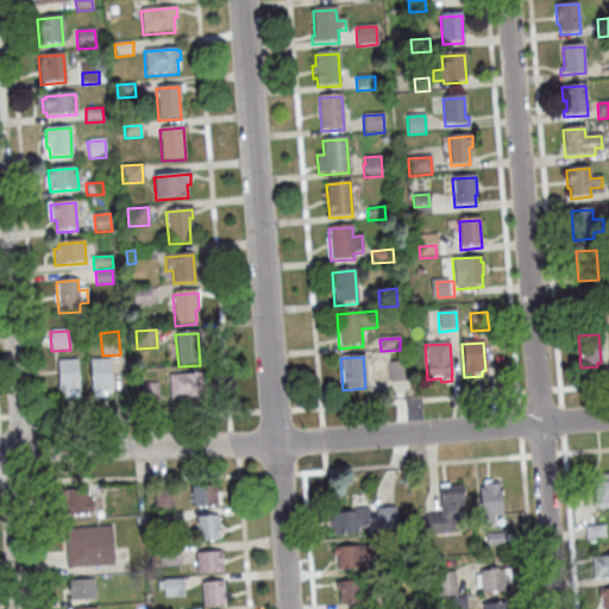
[(89,362),(110,360),(112,390),(107,390),(107,394),(92,395),(89,362)]
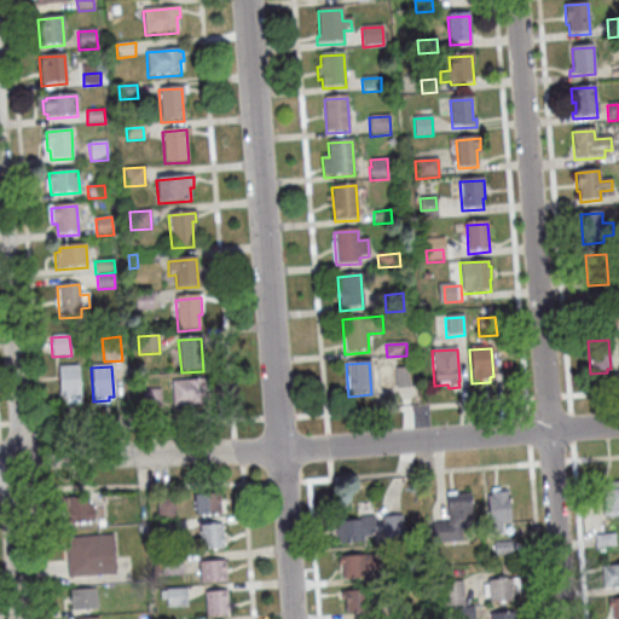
[(80,401),(63,403),(63,399),(59,400),(57,369),(77,368),(80,401)]
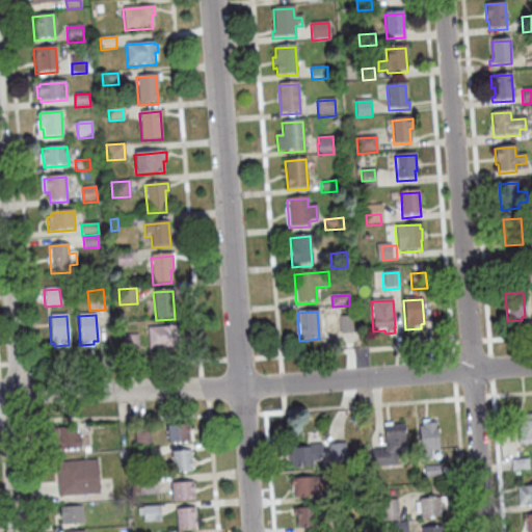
[(339,317),(350,317),(351,335),(340,336),(339,317)]
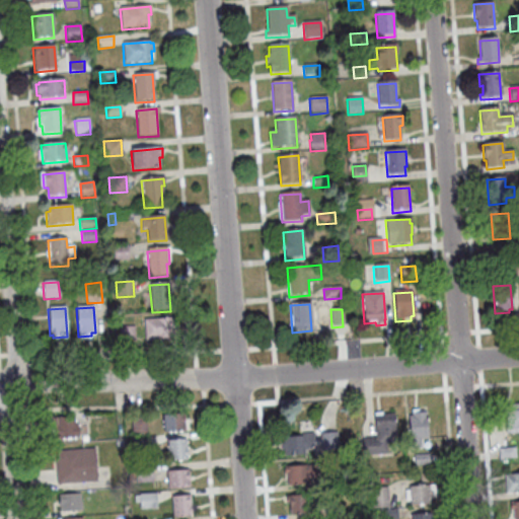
[(172,332),(175,331),(175,341),(145,343),(143,322),(171,319),(172,332)]
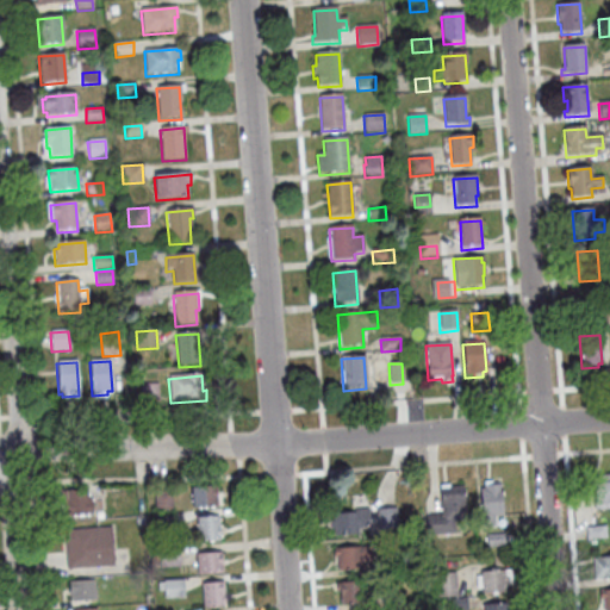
[(141,387),(156,386),(157,403),(142,404),(141,387)]
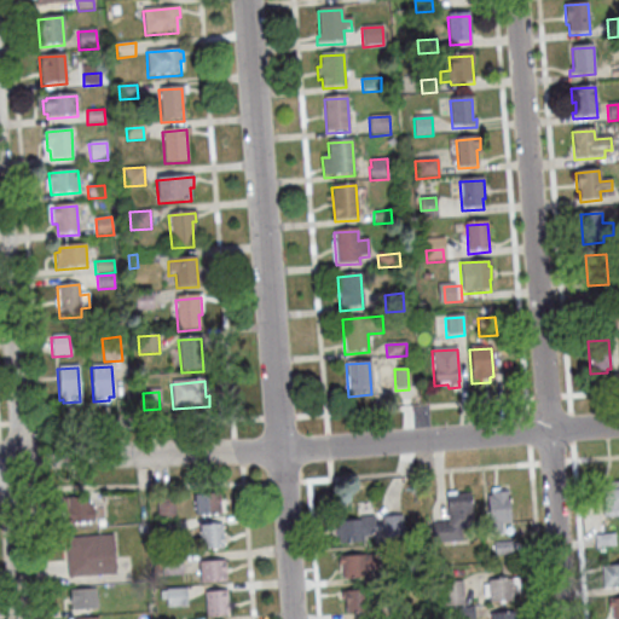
[(601,487),(618,486),(618,519),(603,520),(601,487)]
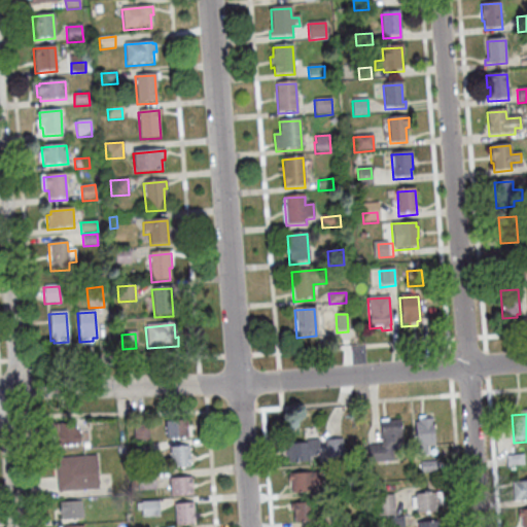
[(51,425),(58,448),(81,441),(76,419),(51,425)]
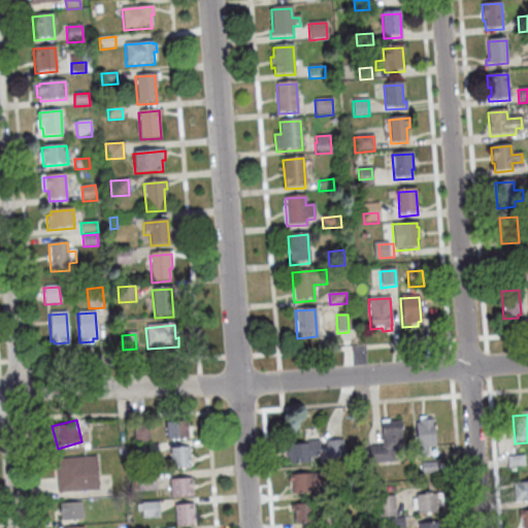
[(166,439),(190,438),(190,420),(166,421),(166,439)]
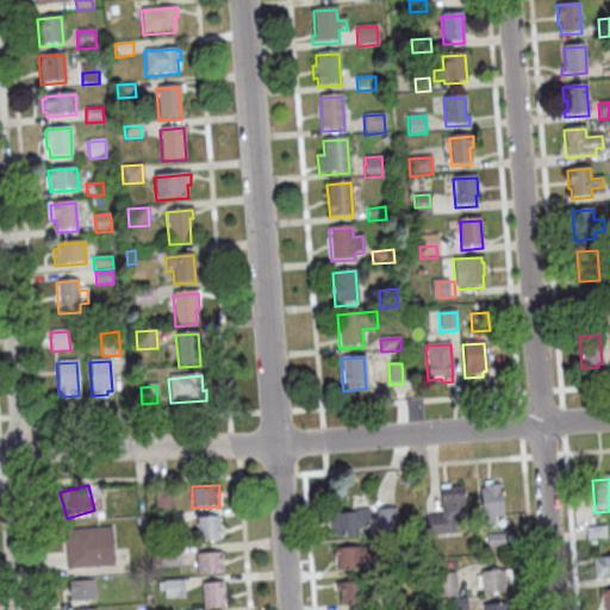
[(479,487),(499,485),(503,518),(495,520),(495,529),(483,530),(479,487)]
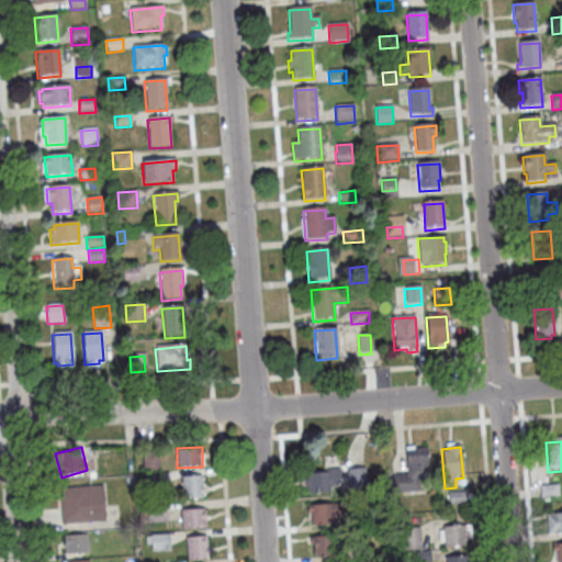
[(405,453),(427,451),(429,480),(417,481),(418,494),(393,495),(392,476),(406,475),(405,453)]
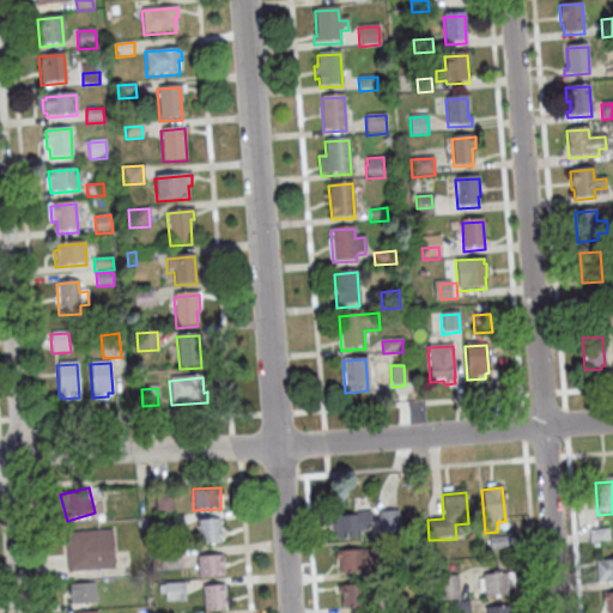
[(378,513),(398,511),(399,533),(380,535),(378,513)]
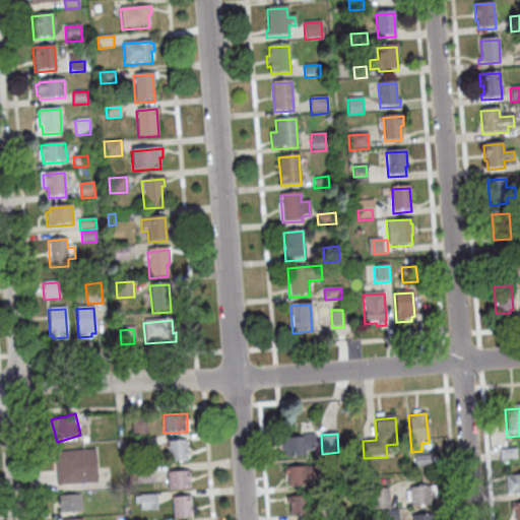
[(300,439),(300,437),(313,436),(315,452),(305,453),(305,457),(284,459),(283,441),(300,439)]
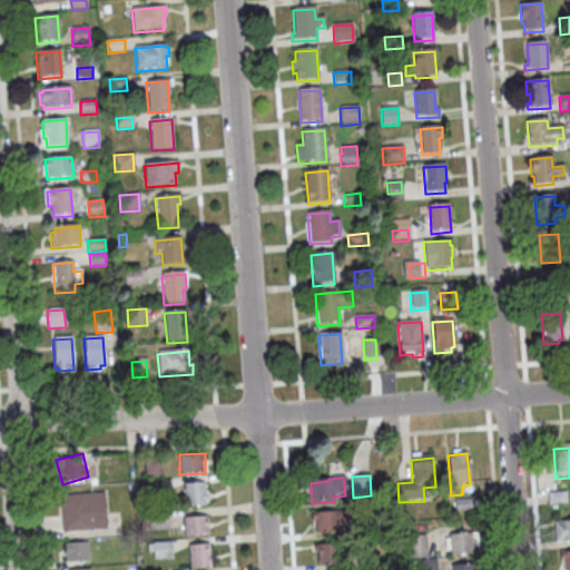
[(206,504),(205,481),(184,482),(185,504),(206,504)]
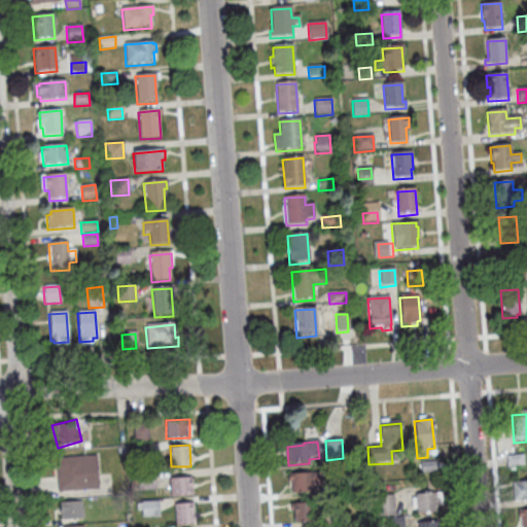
[(97,490),(97,456),(57,457),(58,491),(97,490)]
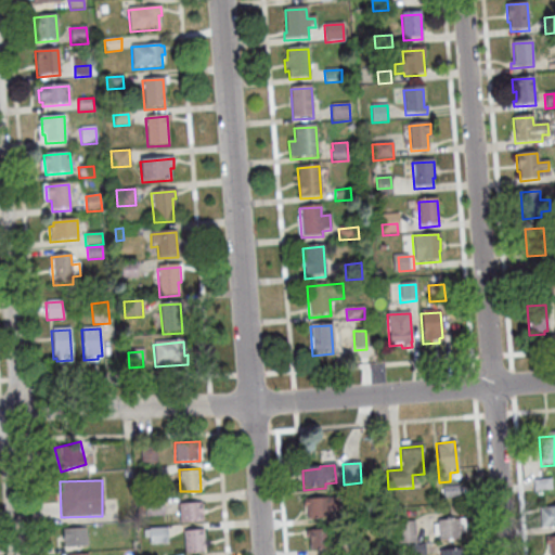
[(532,481),(551,480),(552,491),(533,492),(532,481)]
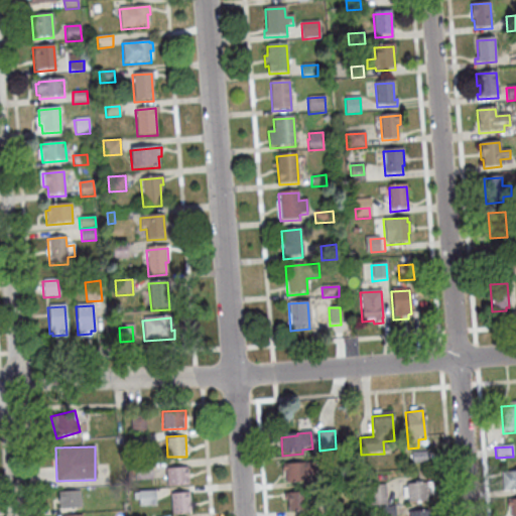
[(411,453),(426,452),(427,460),(412,461),(411,453)]
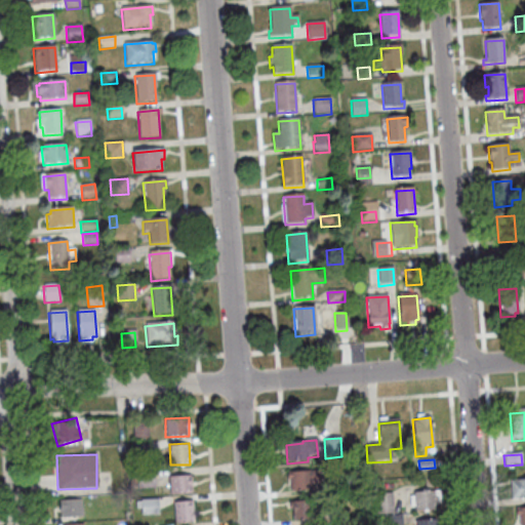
[(311,486),(311,492),(290,493),(289,482),(287,482),(286,475),(310,473),(310,474),(318,473),(319,485),(311,486)]
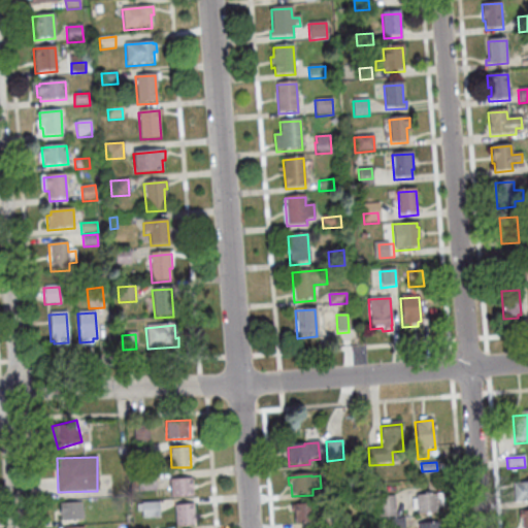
[(171,495),(193,494),(192,476),(170,477),(171,495)]
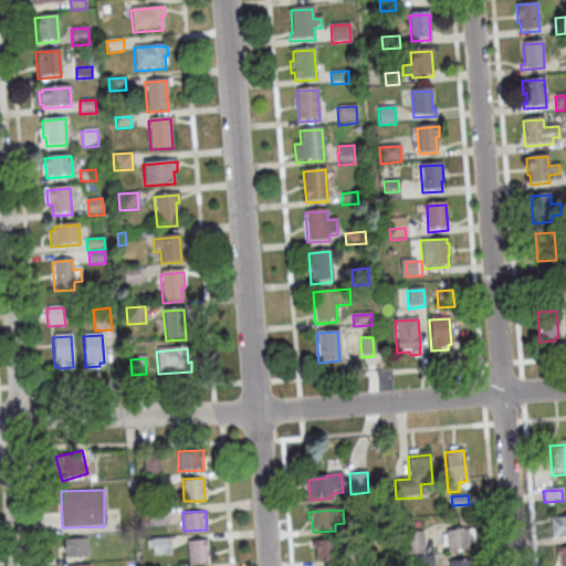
[(549,521),(565,519),(565,538),(551,541),(549,521)]
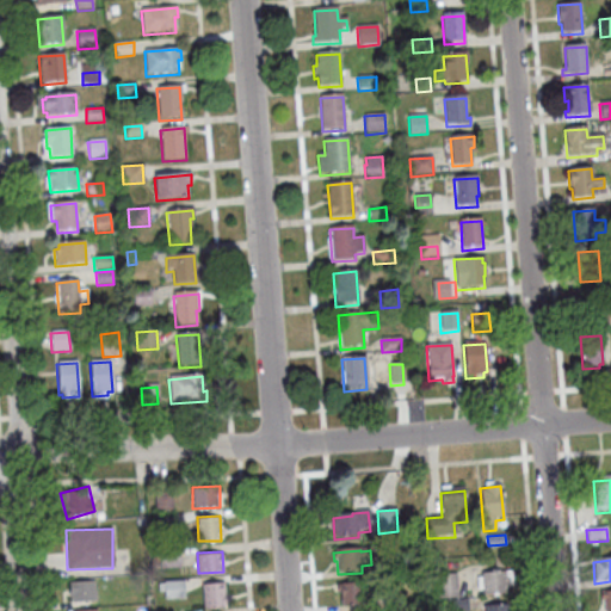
[(511,573),(512,587),(506,588),(506,596),(482,598),(481,575),(511,573)]
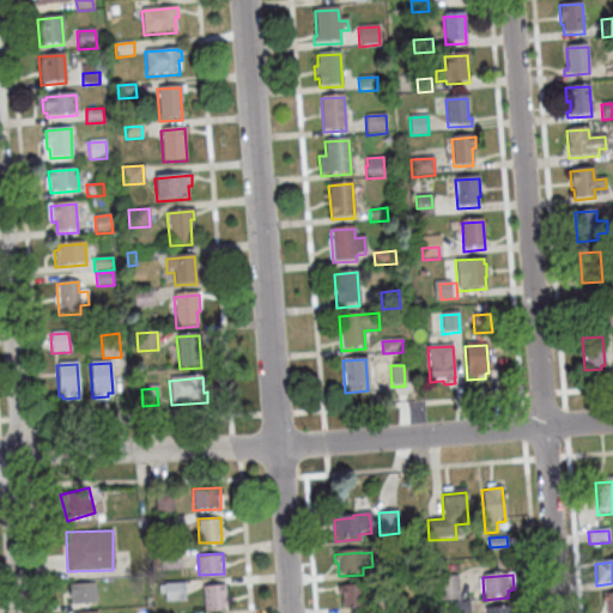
[(457,577),(459,601),(439,602),(437,578),(457,577)]
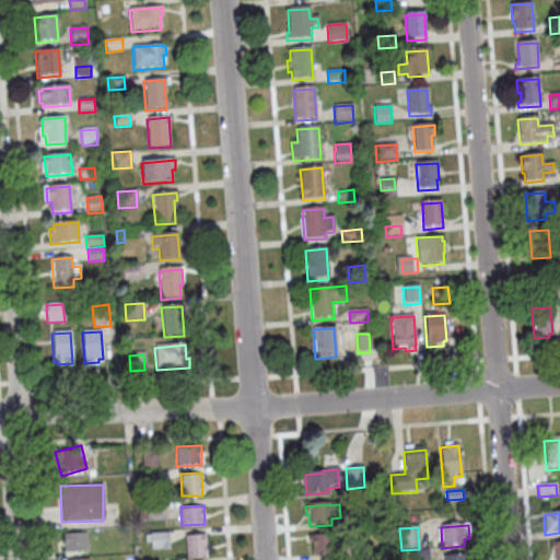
[(65,550),(89,550),(88,532),(63,533),(65,550)]
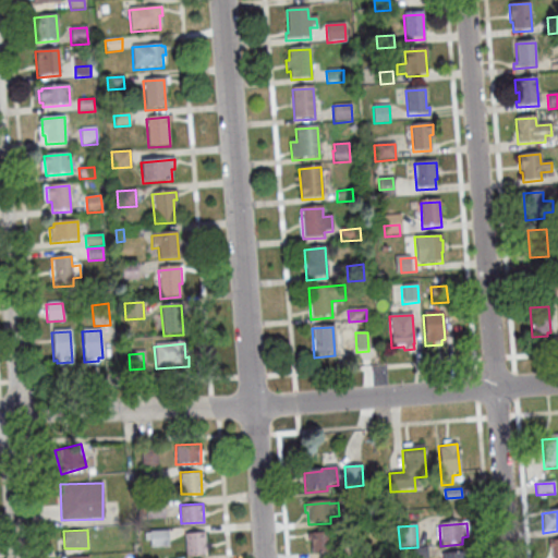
[(186,555),(207,554),(206,531),(185,532),(186,555)]
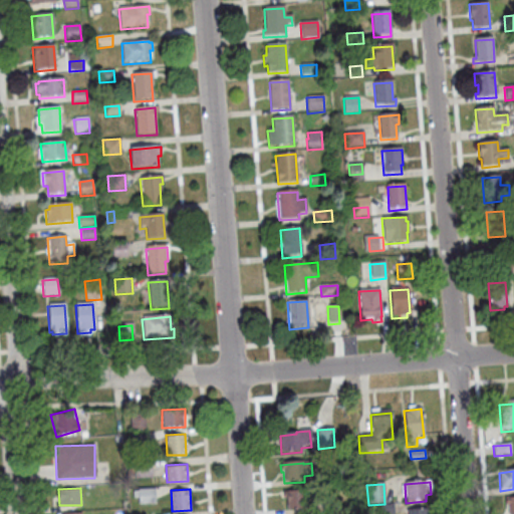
[(285,501),(283,501),(282,494),(305,492),(306,511),(286,513),(285,501)]
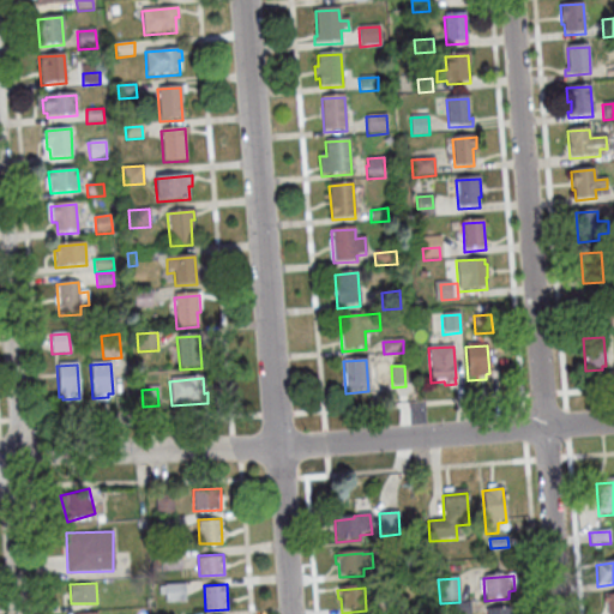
[(607,613),(607,606),(600,606),(600,597),(613,596),(613,613),(607,613)]
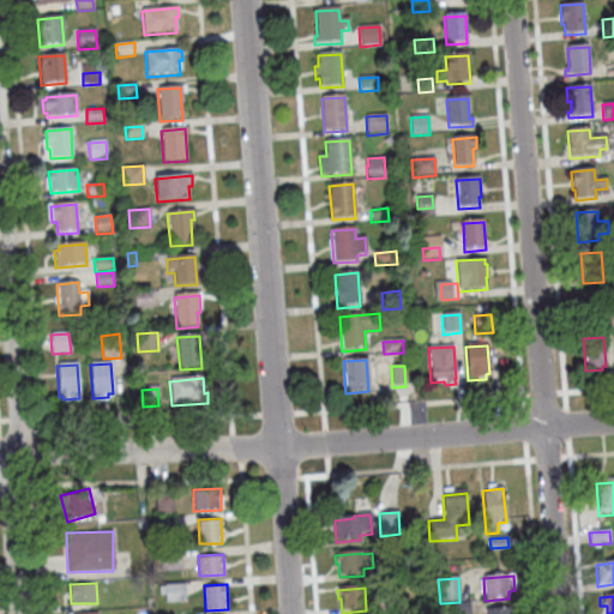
[(403,600),(404,612),(385,613),(384,601),(403,600)]
